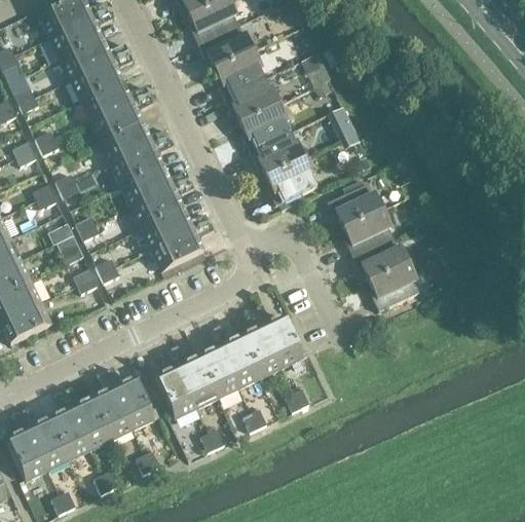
[(39,16),(60,60),(102,39),(82,0),(72,0),(39,16)]
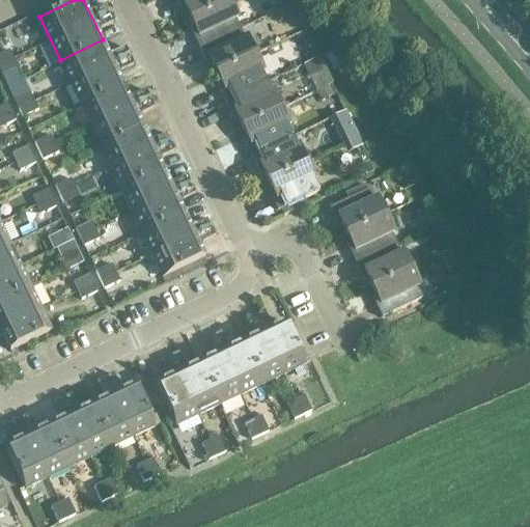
[(191,17),(226,0),(178,0),(180,4),(184,2),(191,17)]
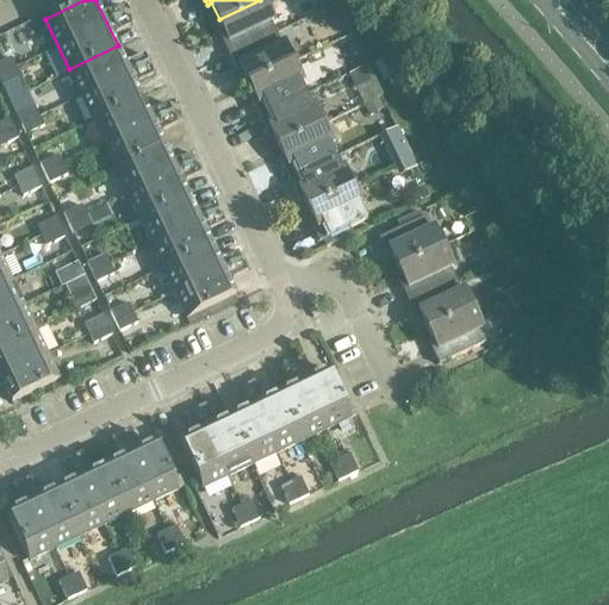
[(260,0),(219,19),(228,37),(224,38),(230,52),(278,30),(272,19),(274,18),(266,0),(260,0)]
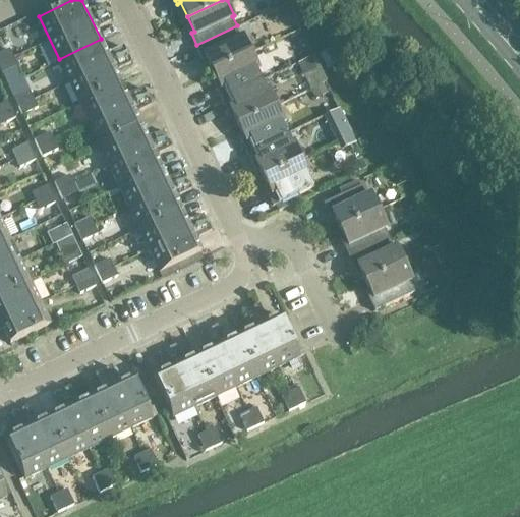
[(104,2),(94,7),(97,13),(107,8),(104,2)]
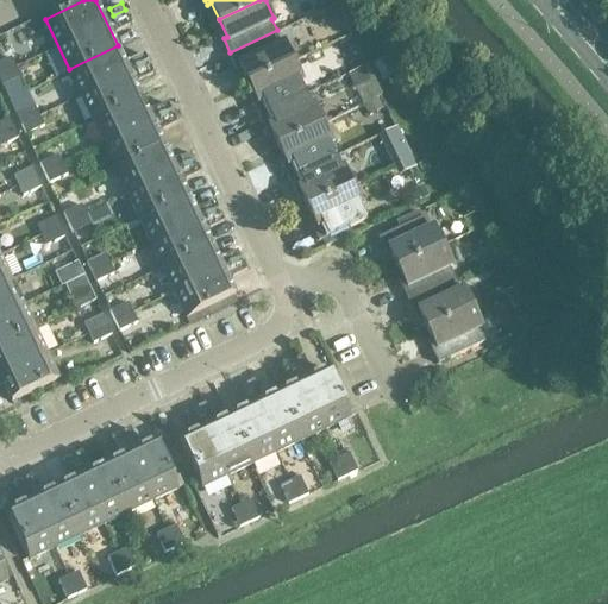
[(126,14),(116,19),(119,26),(130,21),(126,14)]
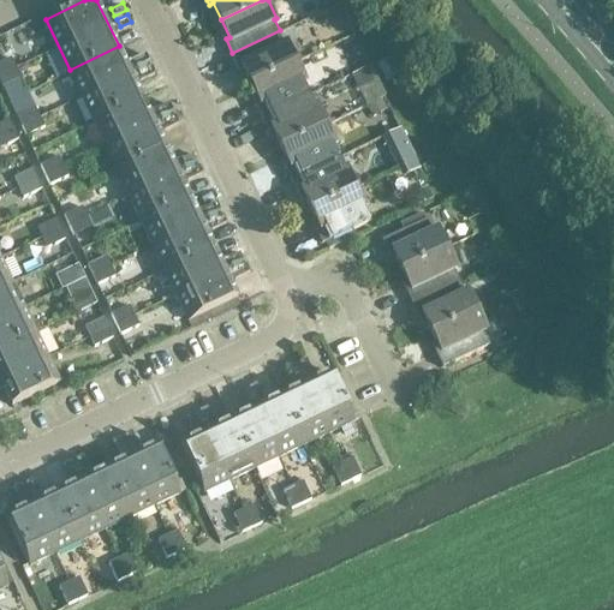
[(280,30),(232,53),(239,66),(243,64),(251,82),(297,60),(287,40),(285,41),(280,30)]
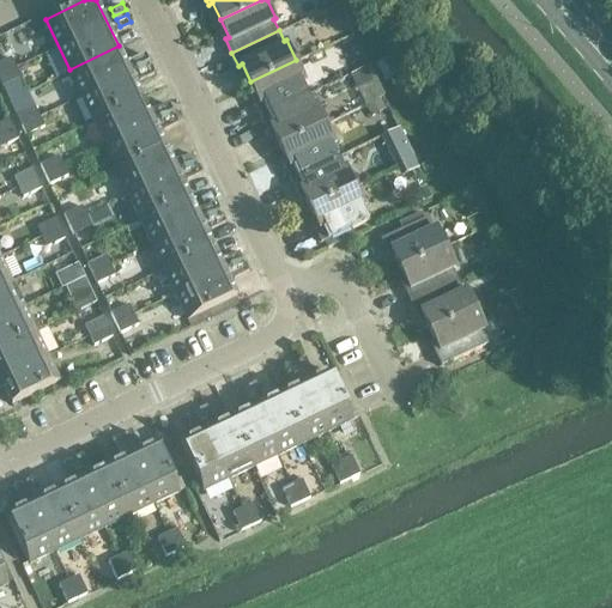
[(70,70),(94,119),(141,96),(119,46),(70,70)]
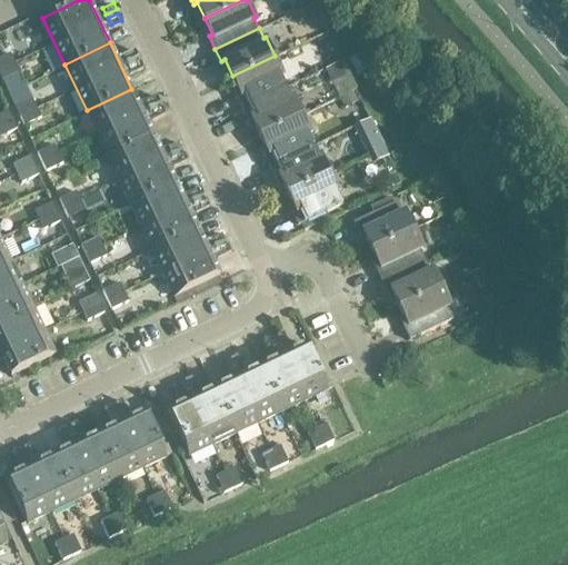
[(135,48),(125,53),(127,60),(138,55),(135,48)]
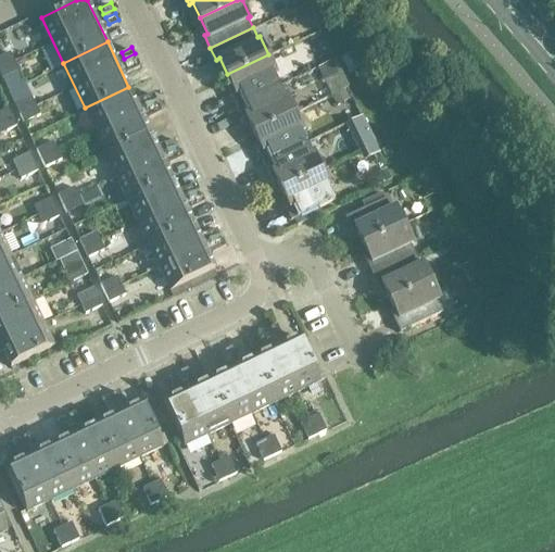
[(0,54),(0,65),(14,59),(11,50),(0,54)]
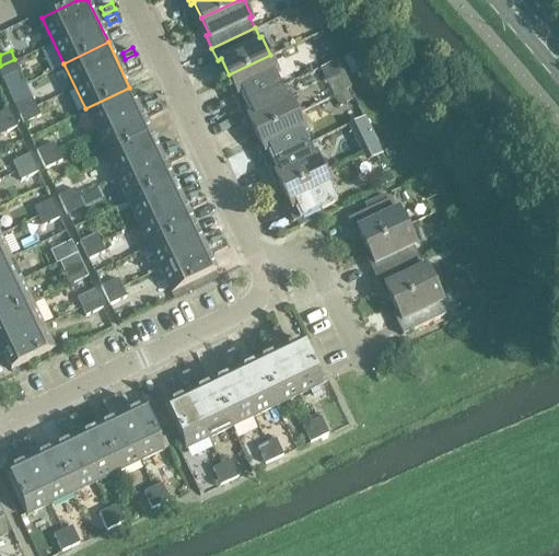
[(270,55),(229,74),(236,91),(232,92),(239,105),(282,84),(277,73),(279,73),(270,55)]
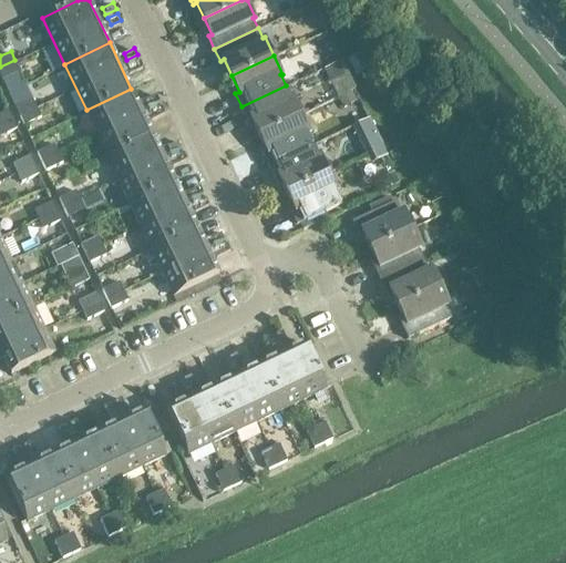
[(140,59),(129,64),(132,71),(143,65),(140,59)]
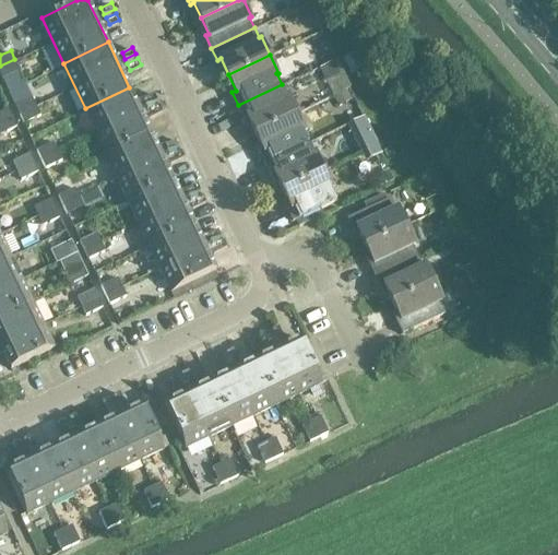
[(20,68),(14,59),(0,66),(0,69),(3,75),(20,68)]
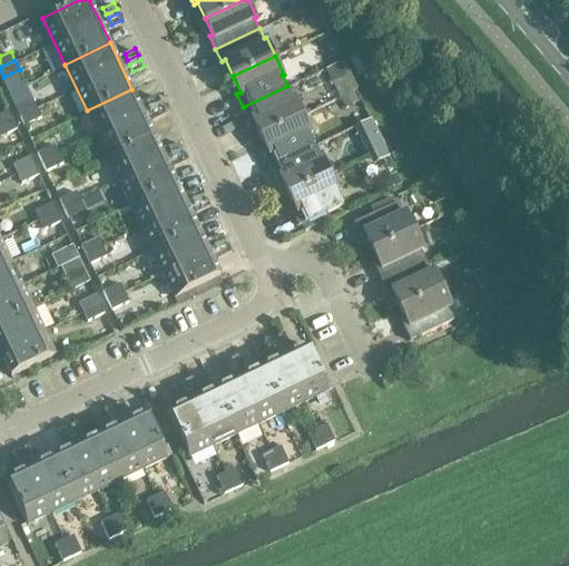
[(341,62),(330,68),(335,79),(346,74),(341,62)]
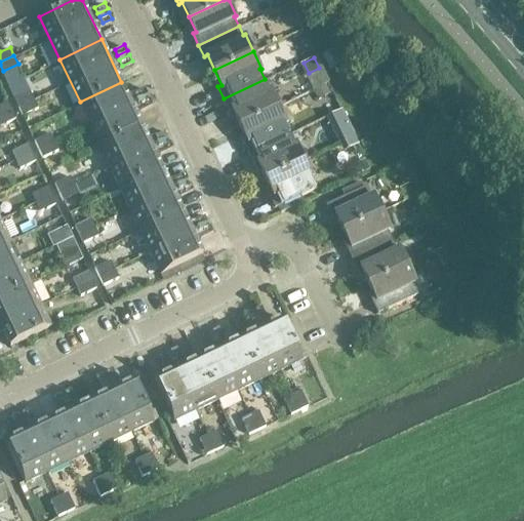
[(265,79),(224,98),(230,111),(233,109),(240,123),(279,105),(271,88),(269,88),(265,79)]
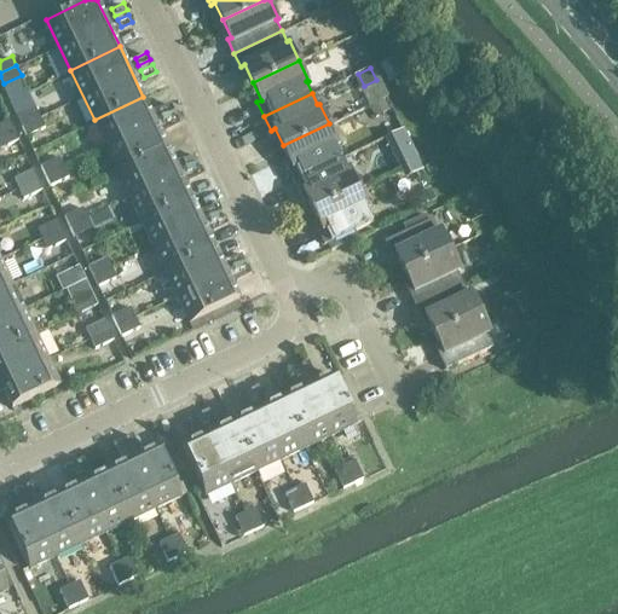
[(94,120),(119,169),(167,146),(143,97),(94,120)]
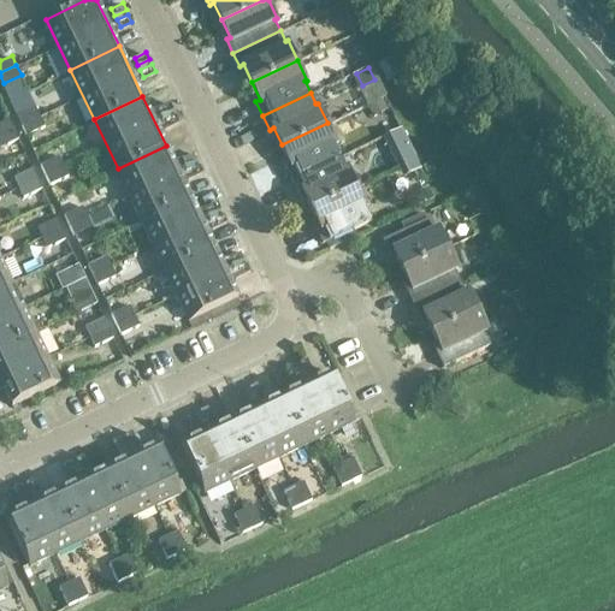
[(386,105),(382,96),(370,102),(374,111),(386,105)]
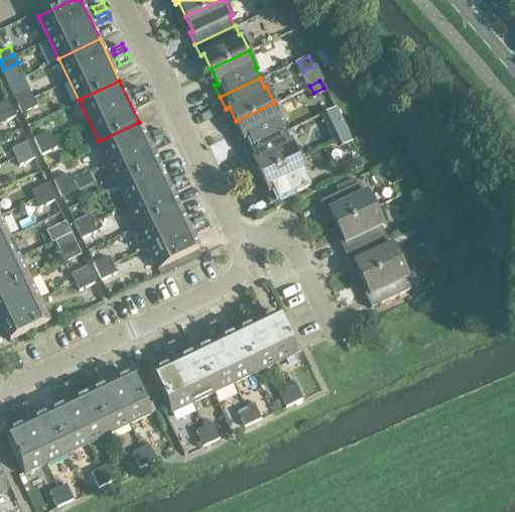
[(142,85),(133,90),(136,96),(145,91),(142,85)]
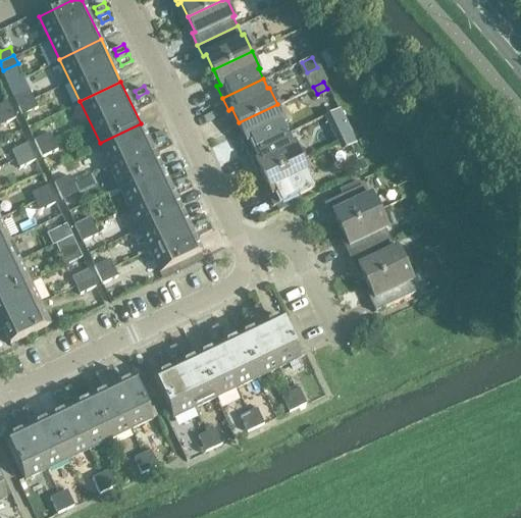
[(14,96),(18,104),(34,97),(30,89),(14,96)]
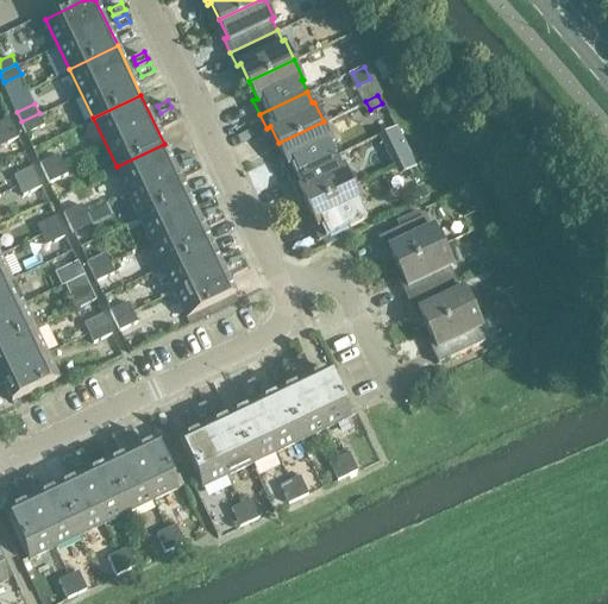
[(174,112),(162,118),(165,125),(177,119),(174,112)]
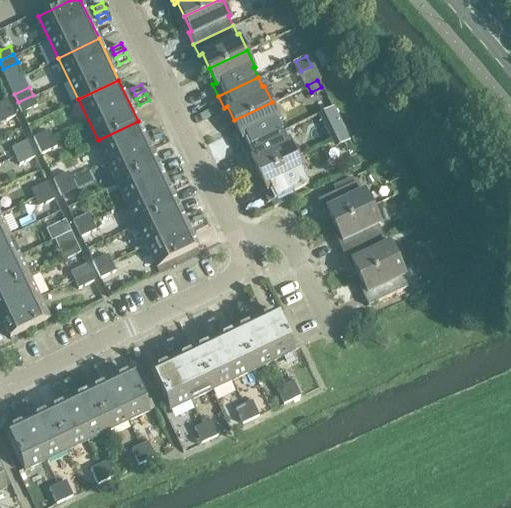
[(37,103),(33,95),(18,102),(22,111),(37,103)]
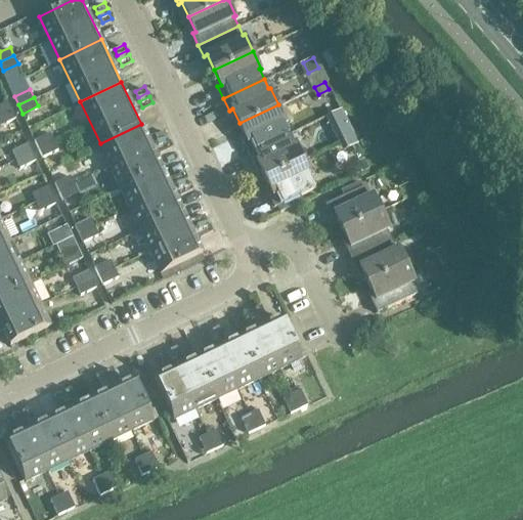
[(0,102),(0,114),(12,109),(8,99),(0,102)]
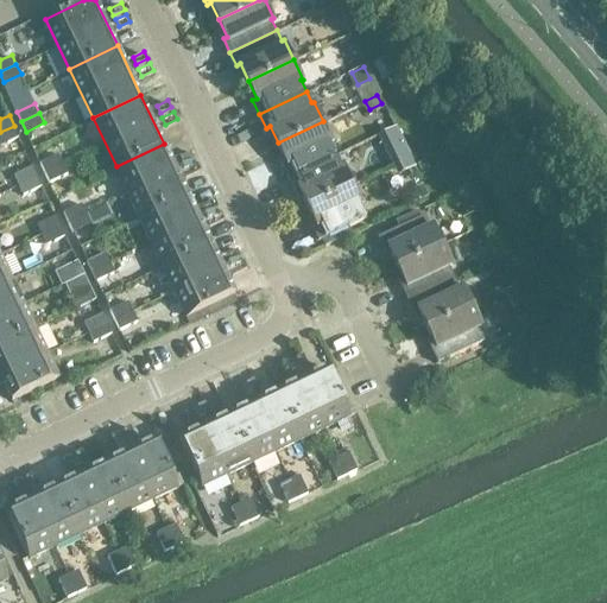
[(323,121),(278,143),(286,160),(282,162),(289,176),(335,153),(330,143),(333,141),(323,121)]
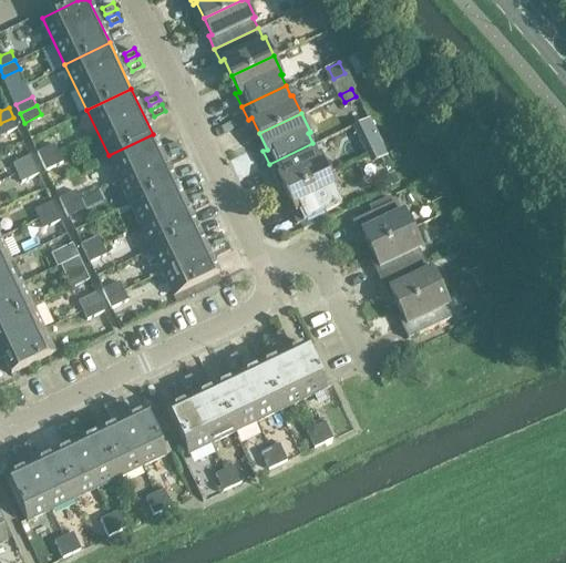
[(18,126),(13,118),(0,123),(0,132),(1,134),(18,126)]
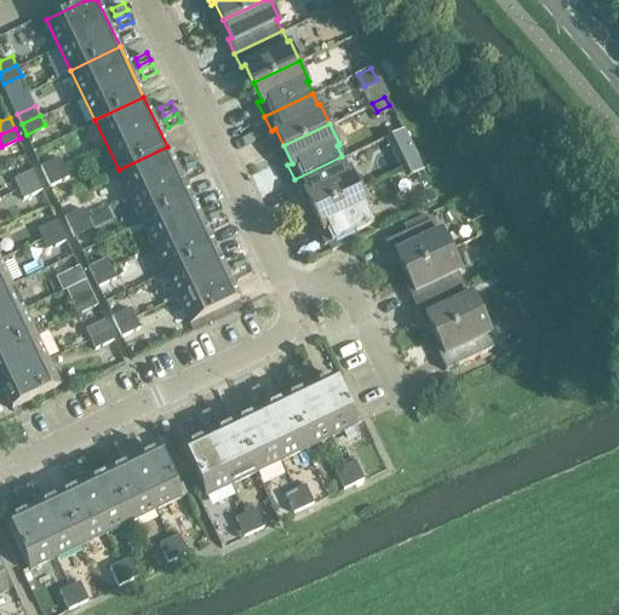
[(119,170),(142,219),(191,196),(167,147),(119,170)]
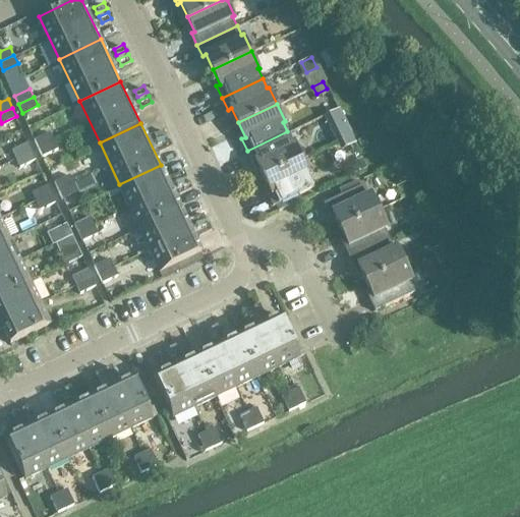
[(345,125),(336,129),(338,136),(348,132),(345,125)]
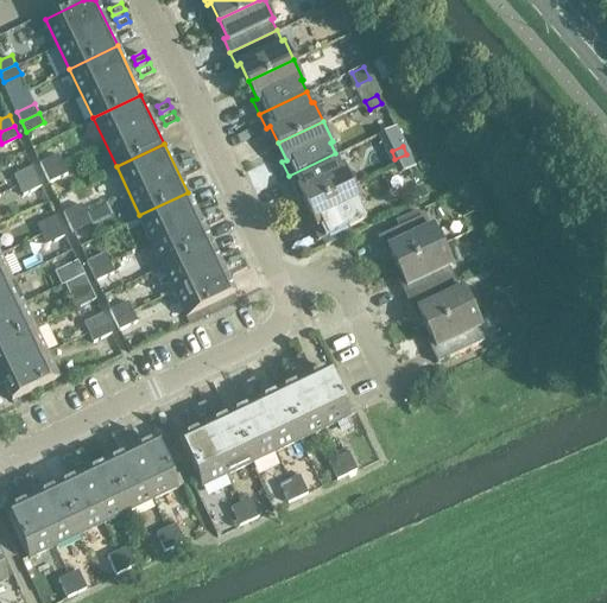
[(191,150),(179,156),(183,163),(194,157),(191,150)]
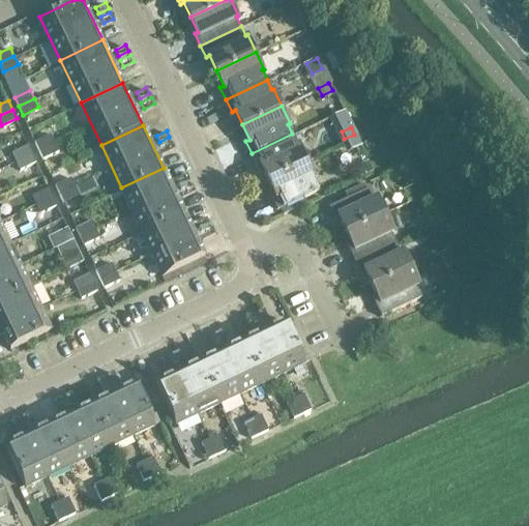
[(35,140),(39,148),(55,141),(51,133),(35,140)]
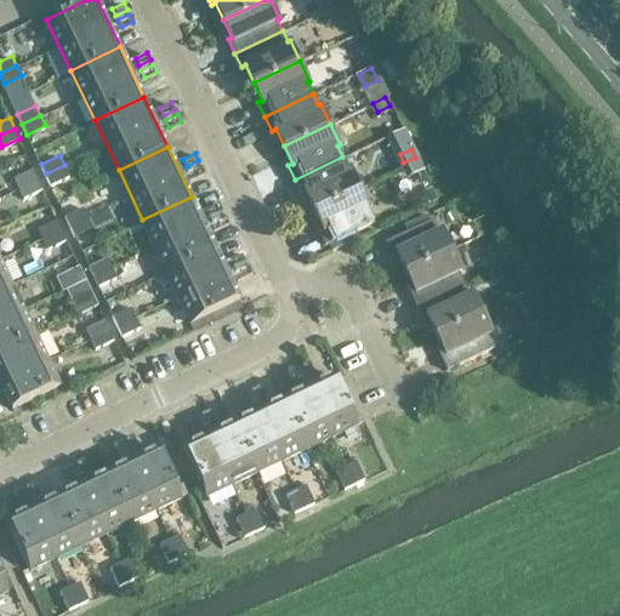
[(342,157),(295,180),(302,193),(306,192),(314,209),(360,187),(351,167),(348,169),(342,157)]
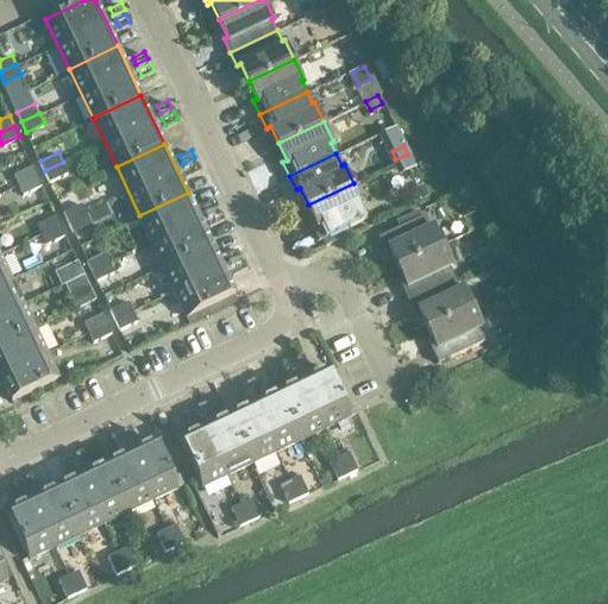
[(68,171),(63,162),(45,170),(50,180),(68,171)]
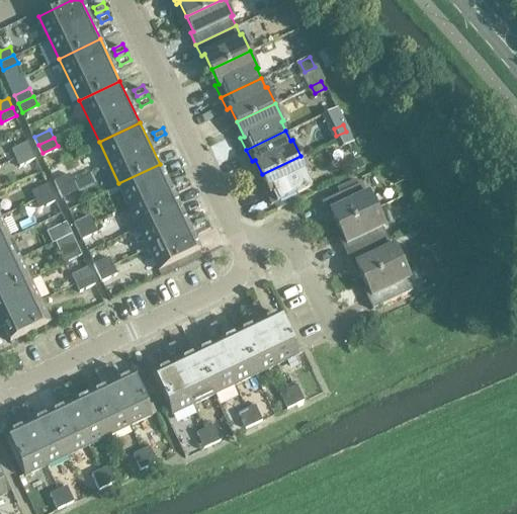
[(167,138),(158,143),(161,149),(170,144),(167,138)]
